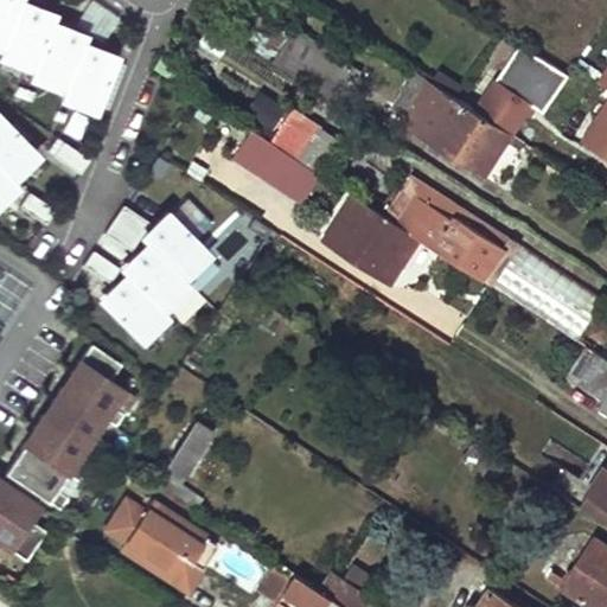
[(20,0),(0,0),(0,42),(4,44),(19,4),(20,0)]
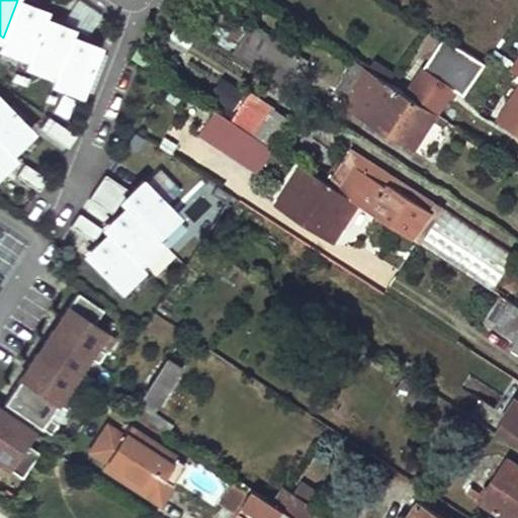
[(46,14),(16,3),(3,37),(0,44),(29,55),(44,20),(46,14)]
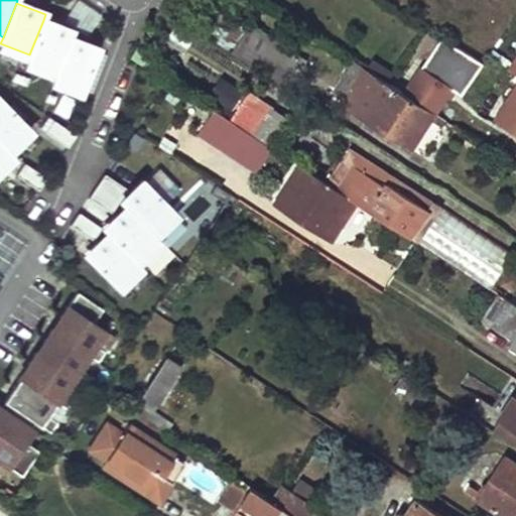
[(226,40),(237,48),(251,26),(240,18),(226,40)]
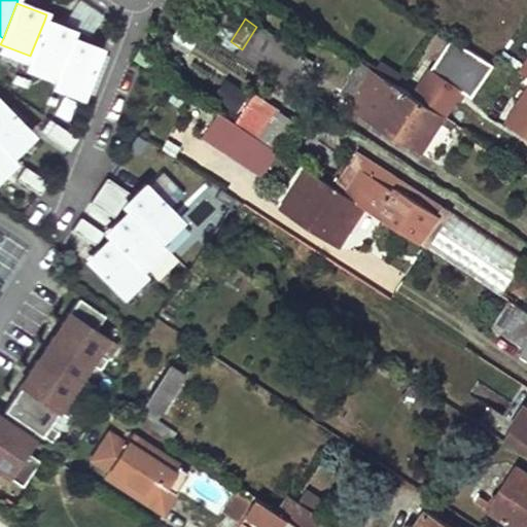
[(73,32),(44,21),(30,56),(28,63),(58,74),(71,40),(73,32)]
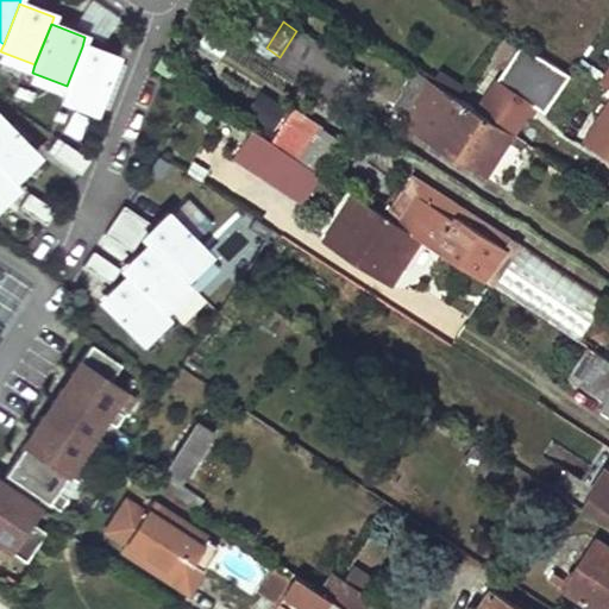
[(533,104),(546,112),(570,75),(521,43),(478,110),(513,131),(514,132),(533,104)]
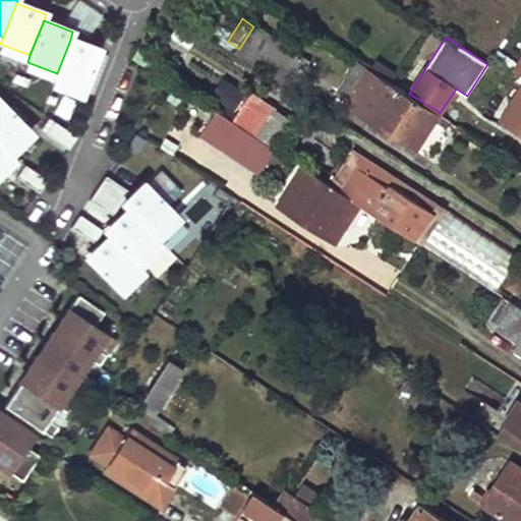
[(100,51),(70,40),(54,80),(84,92),(100,51)]
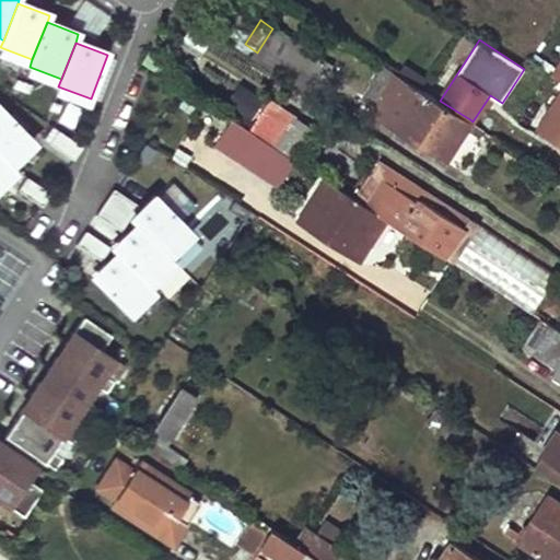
[(373,109),(397,72),(385,65),(365,96),(373,109)]
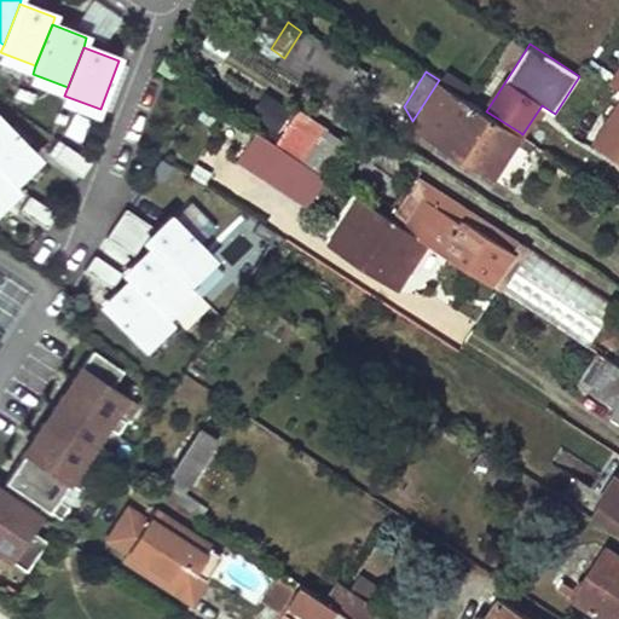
[(618,73),(612,84),(618,87),(618,105),(594,144),(618,160),(618,73)]
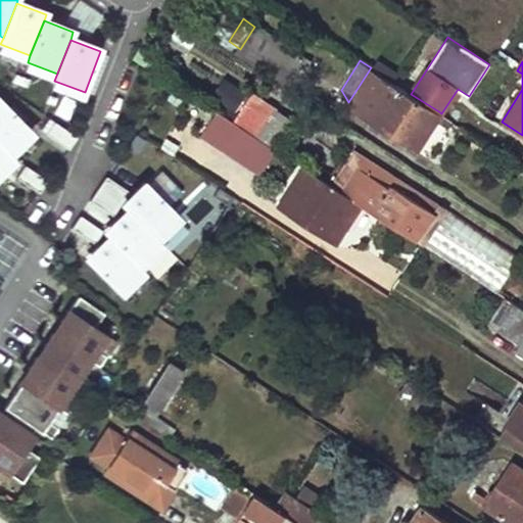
[(411,94),(371,67),(348,102),(418,147),(440,112),(411,94)]
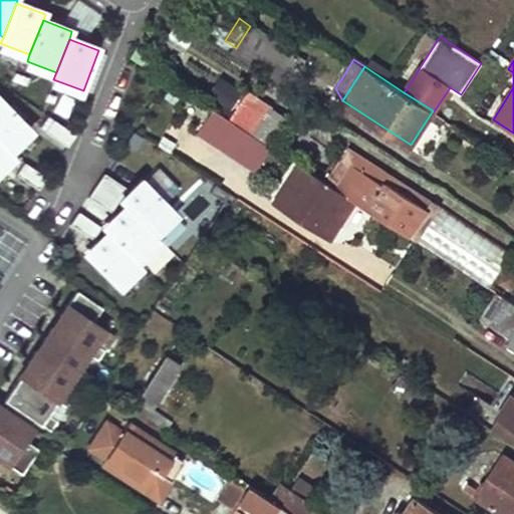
[(12,80),(19,82),(22,75),(14,73),(12,80)]
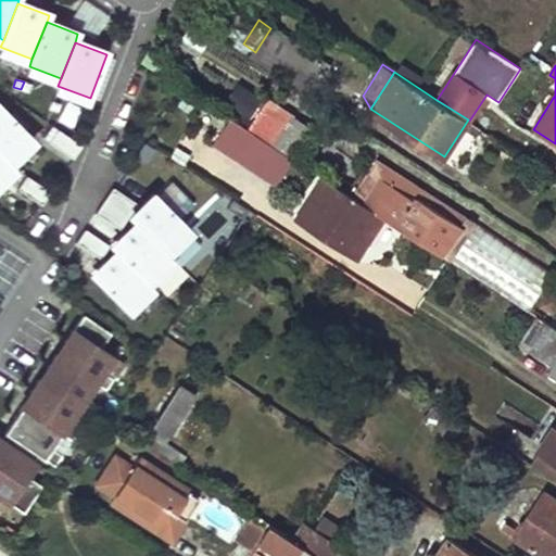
[(30,85),(24,81),(21,89),(28,92),(30,85)]
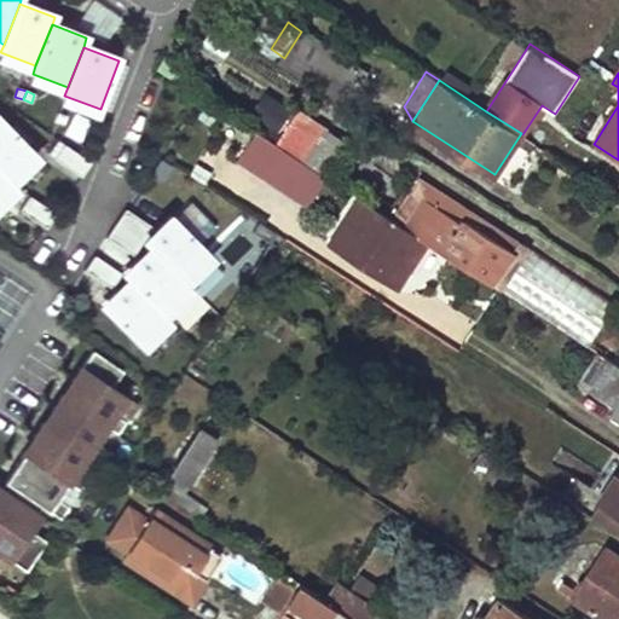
[(266,93),(253,114),(279,131),(291,110),(266,93)]
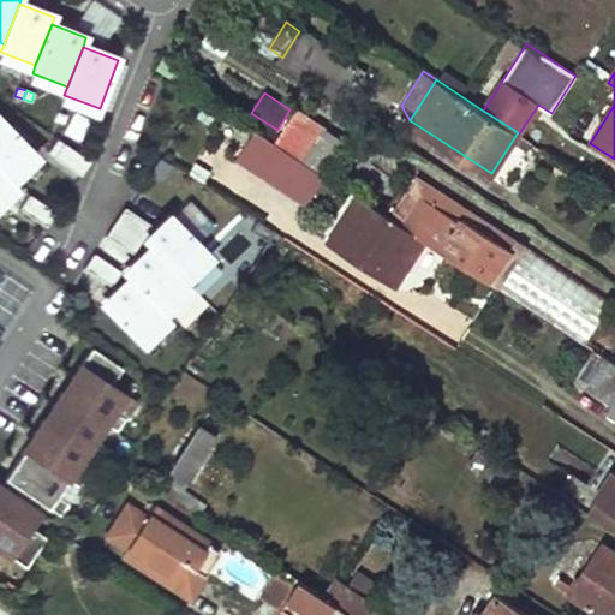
[(66,115),(58,112),(54,120),(63,123),(66,115)]
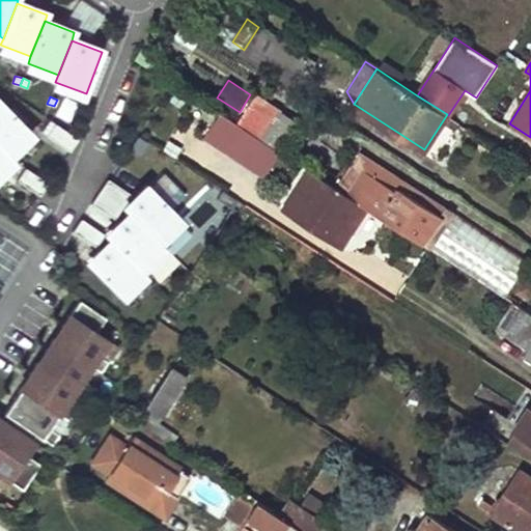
[(283,115),(256,99),(240,124),(247,129),(267,141),(283,115)]
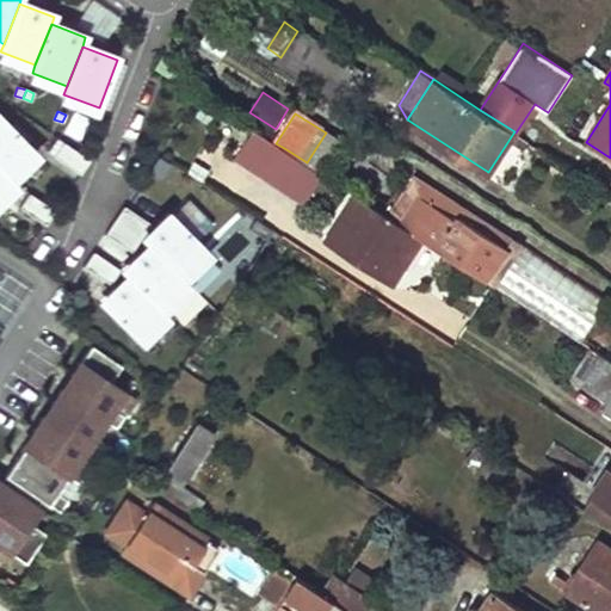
[(0,115),(0,167),(10,178),(36,152),(0,115)]
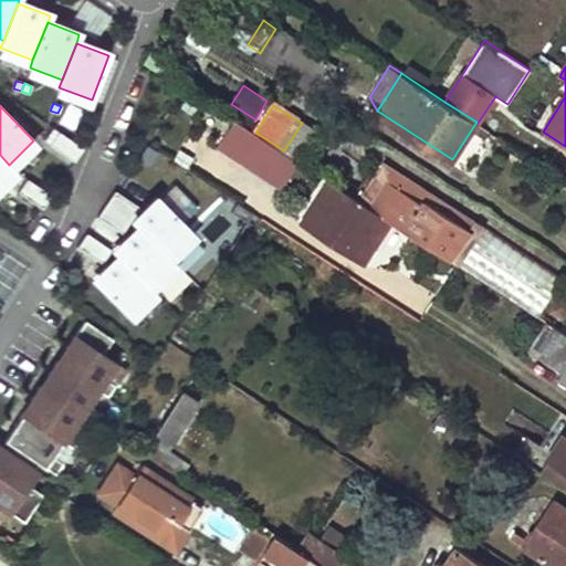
[(255,133),(239,122),(222,147),(283,187),(300,161),(284,150),(263,137),(255,133)]
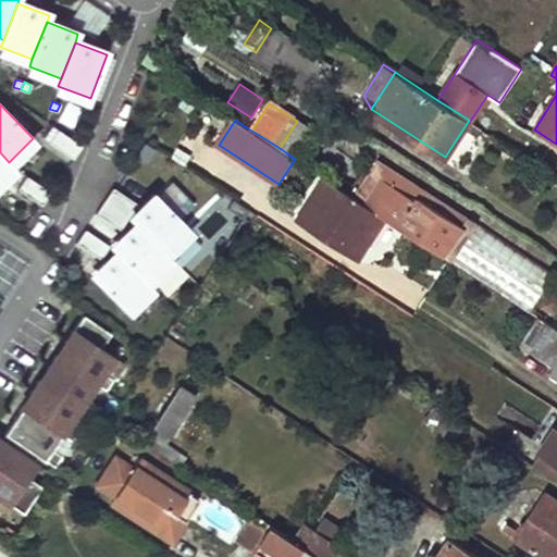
[(297,121),(280,148),(295,159),(312,131),(297,121)]
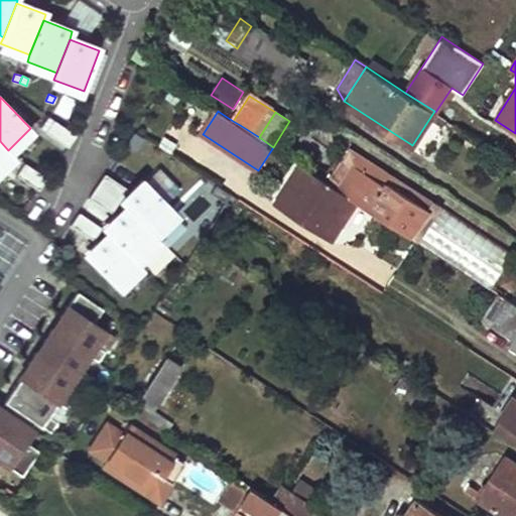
[(53,119),(45,132),(68,147),(76,134),(69,130),(53,119)]
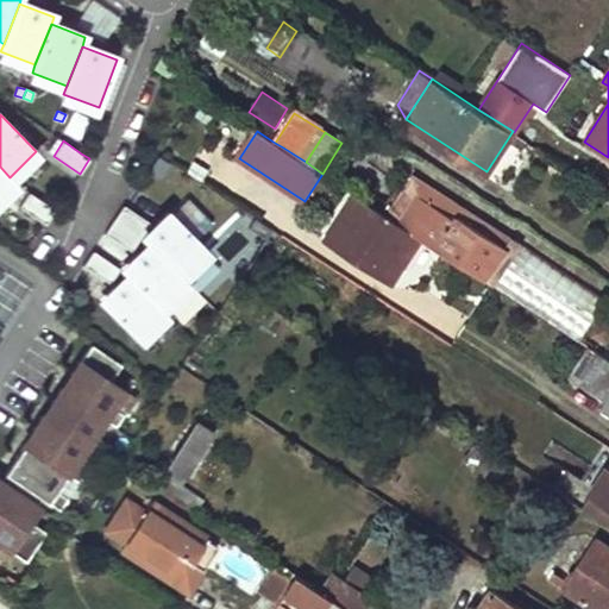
[(0,167),(0,194),(14,182),(10,177),(0,167)]
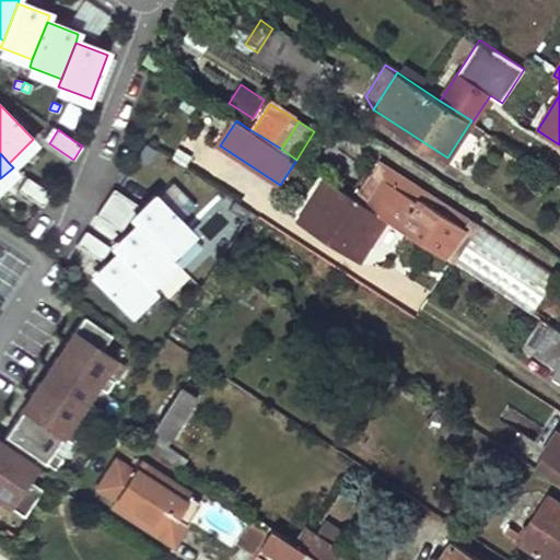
[(381,162),(357,198),(369,207),(386,179),(420,202),(423,199),(466,228),(470,220),(381,162)]
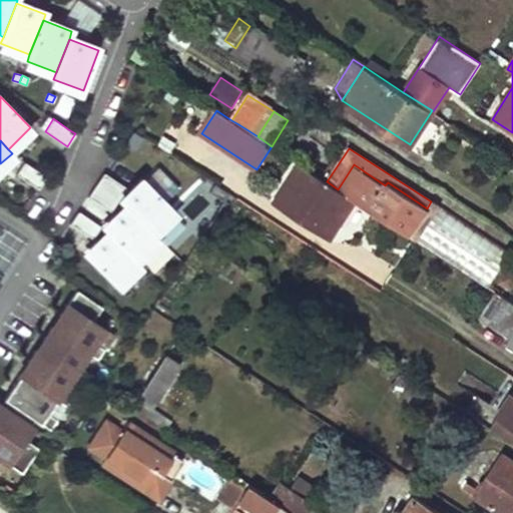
[(24,161),(16,173),(38,188),(47,176),(40,172),(24,161)]
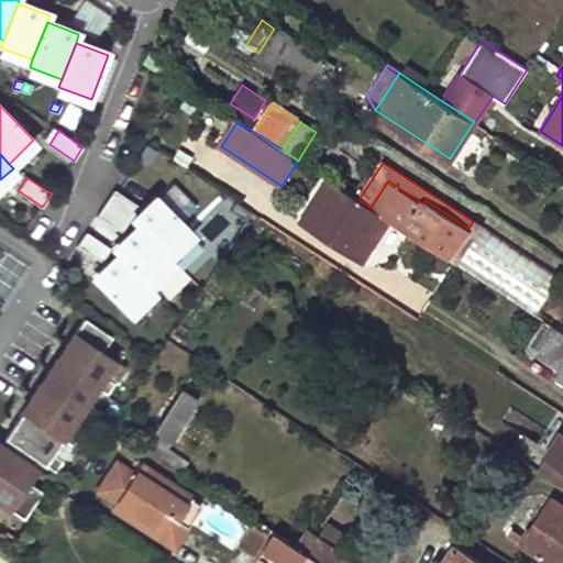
[(341,251),(362,264),(375,244),(371,241),(374,235),(378,239),(390,220),(371,208),(359,199),(329,180),(305,217),(345,244),(341,251)]
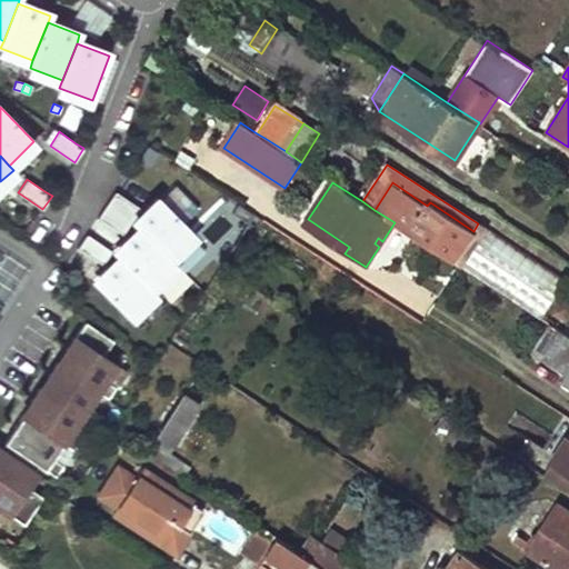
[(375,210),(395,222),(415,235),(455,261),(473,231),(430,202),(427,206),(392,182),(375,210)]
